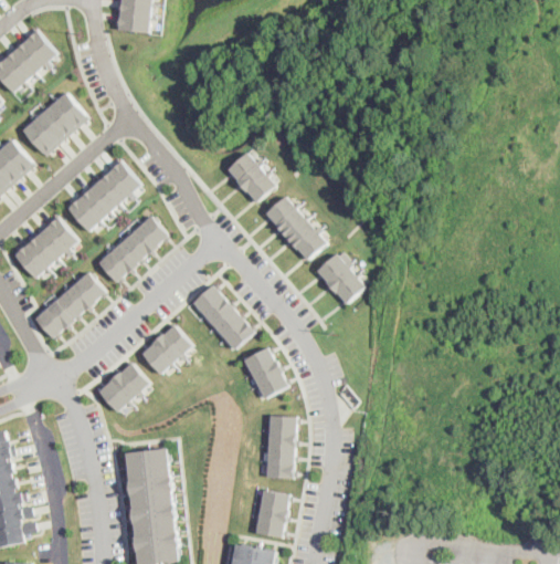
[(152,0),(152,3),(158,3),(157,7),(151,7),(150,17),(156,18),(156,21),(150,21),(149,32),(117,29),(119,0),(152,0)]
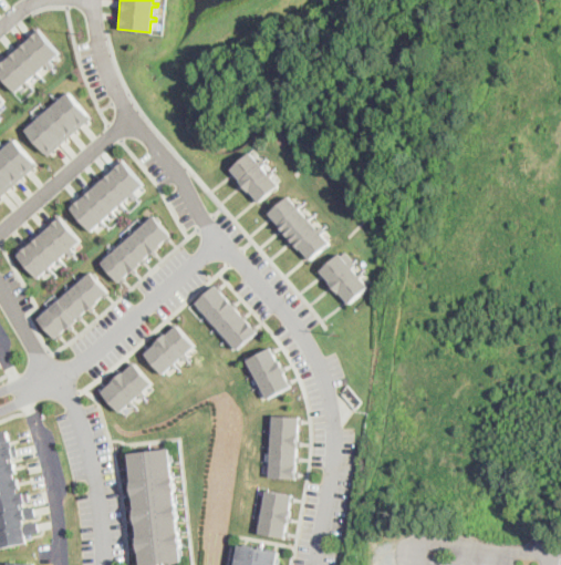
[(53,65),(48,70),(44,65),(37,72),(41,78),(38,80),(34,74),(26,82),(30,86),(27,89),(23,84),(13,93),(0,76),(0,59),(37,28),(59,53),(50,62),(53,65)]
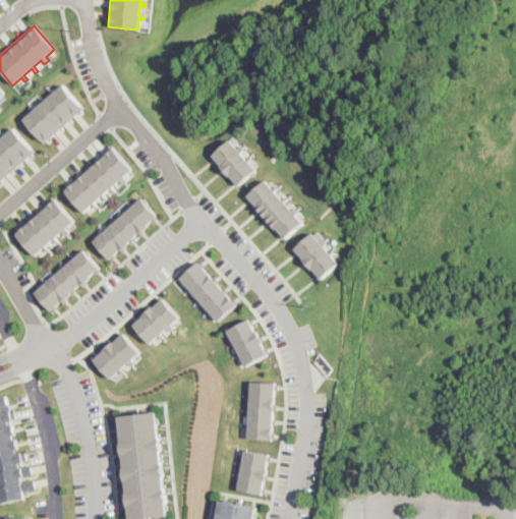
[(62,84),(22,118),(41,139),(79,106),(62,84)]
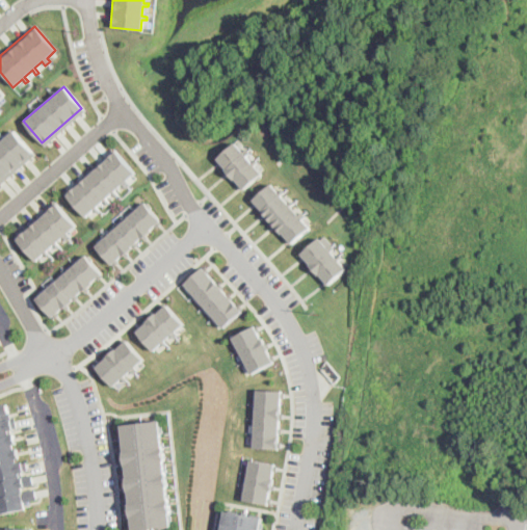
[(11,130),(33,155),(0,184),(0,140),(0,135),(2,138),(11,130)]
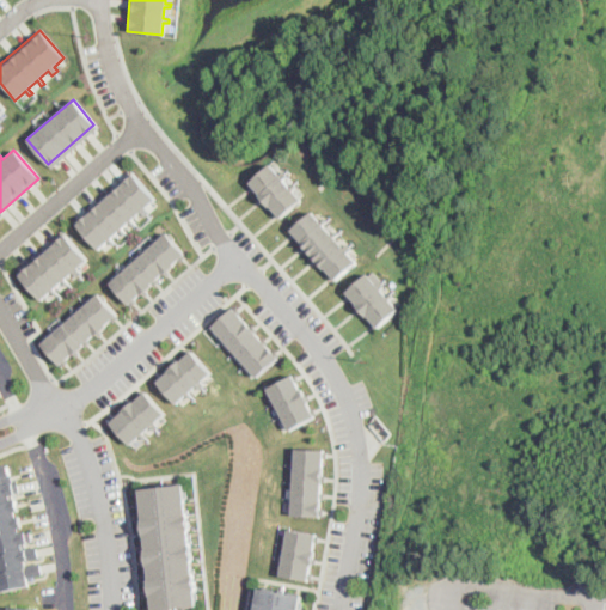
[(269,165),(248,185),(279,220),(301,200),(269,165)]
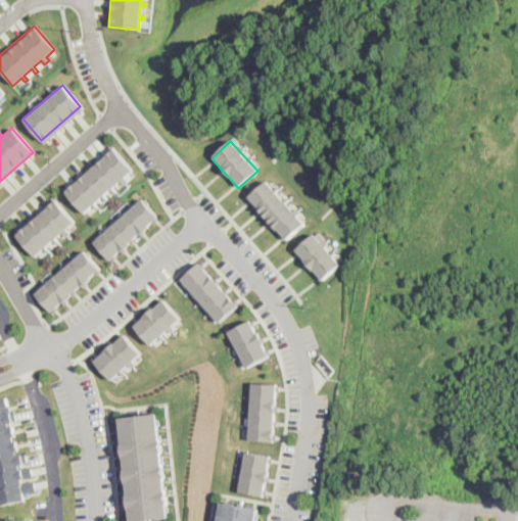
[(109,146),(60,189),(83,215),(131,172),(109,146)]
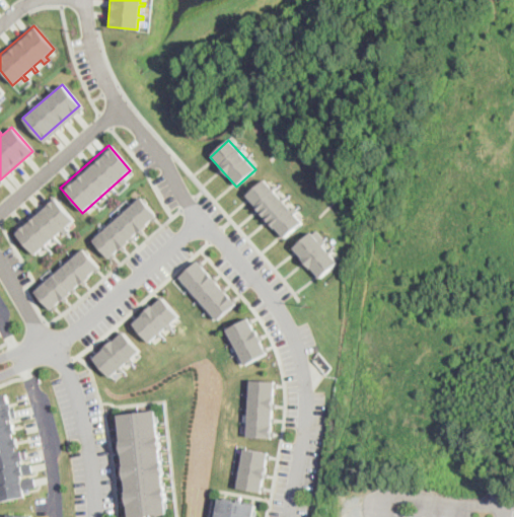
[(301,222),(267,183),(246,202),(280,240),(301,222)]
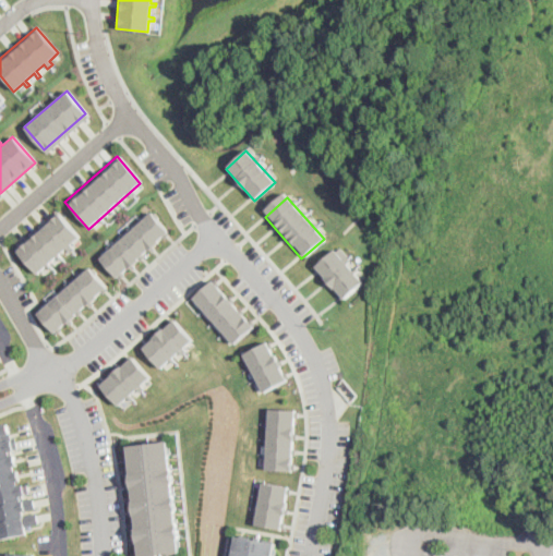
[(71,249),(67,253),(63,249),(56,255),(59,260),(57,261),(53,257),(45,264),(49,268),(47,270),(43,266),(33,275),(11,249),(55,212),(76,237),(68,245),(71,249)]
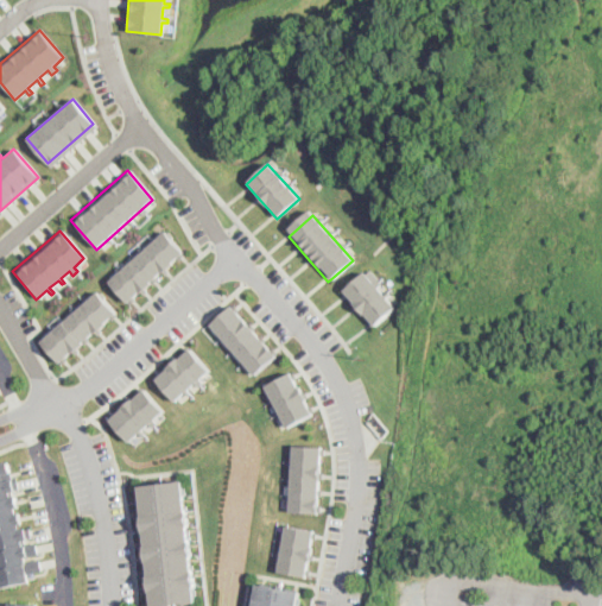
[(163,234),(105,283),(121,303),(179,254),(163,234)]
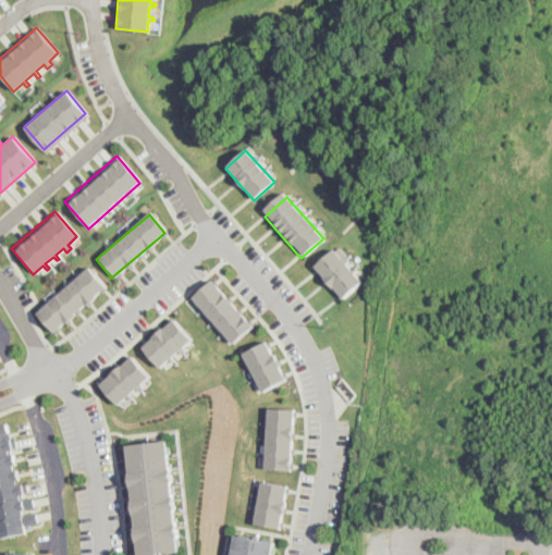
[(331,248),(311,267),(341,298),(360,280),(331,248)]
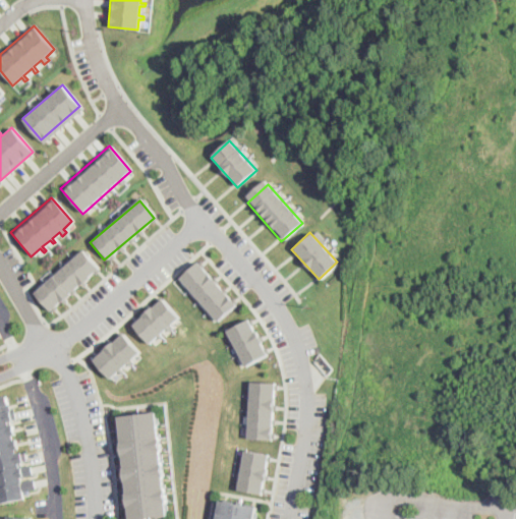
[(80,251),(31,293),(45,310),(95,269),(80,251)]
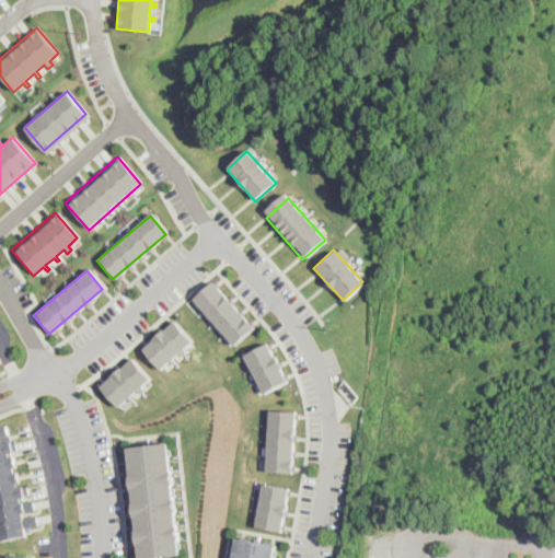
[(214,281),(218,287),(217,288),(227,300),(229,299),(233,303),(231,304),(236,311),(239,310),(243,314),(241,316),(246,323),(249,321),(252,326),(250,327),(251,328),(231,346),(223,336),(220,339),(218,337),(221,334),(212,325),(210,327),(208,325),(211,323),(204,314),(199,316),(196,312),(199,310),(191,300),(211,281),(212,282),(214,281)]
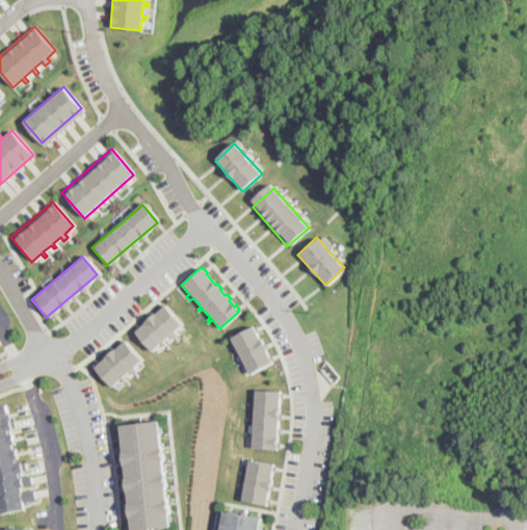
[(160,303),(162,306),(162,305),(179,324),(170,332),(174,335),(168,339),(166,336),(160,342),(162,344),(161,345),(160,346),(158,343),(149,351),(132,333),(133,332),(131,329),(136,325),(137,327),(142,323),(141,322),(151,313),(152,314),(158,309),(157,307),(160,303)]
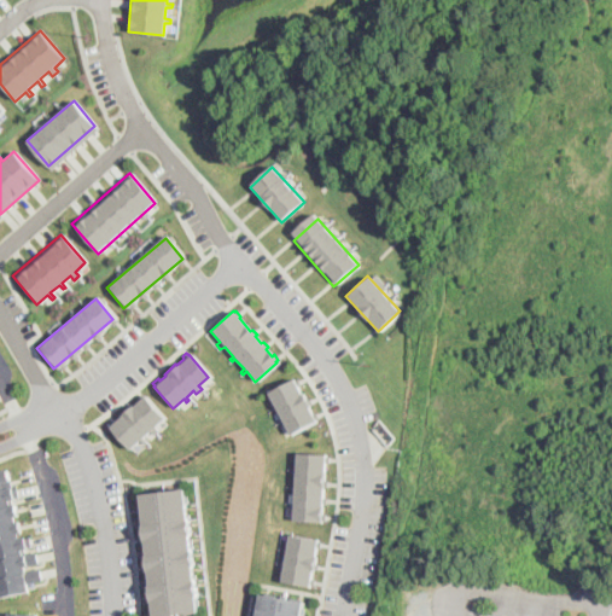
[(295,379),(297,385),(295,387),(298,394),(299,393),(304,401),(307,399),(309,404),(307,405),(307,407),(306,407),(309,414),(312,413),(315,419),(313,420),(287,435),(281,423),(277,425),(277,424),(273,419),(278,417),(273,408),(268,411),(267,407),(272,406),(264,393),(291,379),(291,381),(295,379)]
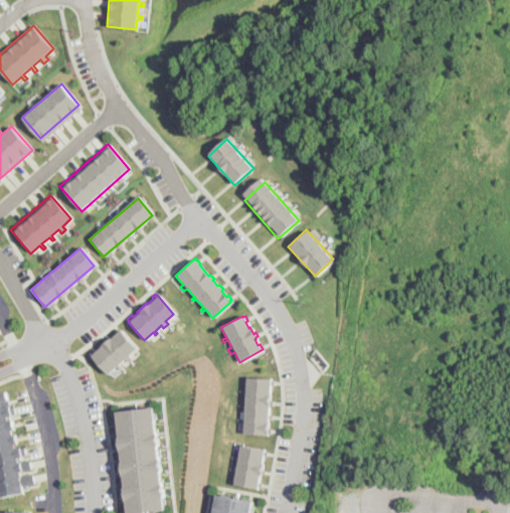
[(116,329),(117,330),(118,330),(134,348),(126,356),(128,358),(124,362),(121,360),(115,365),(117,368),(115,369),(113,367),(104,375),(88,356),(89,355),(87,353),(92,349),(93,351),(98,347),(97,346),(107,338),(107,339),(114,334),(112,332),(116,329)]
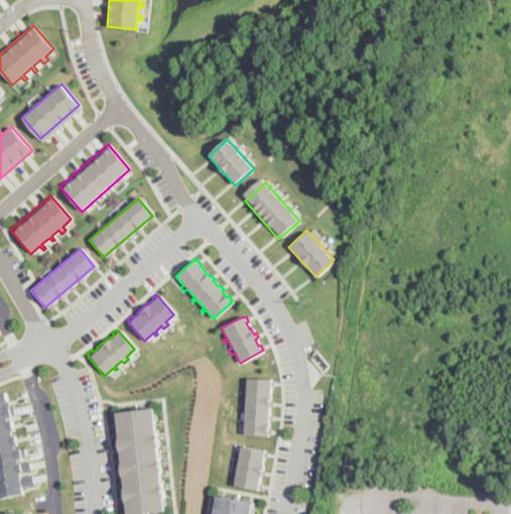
[(271,387),(269,387),(268,401),(270,401),(270,406),(268,406),(267,415),(269,415),(269,421),(267,421),(266,428),(269,429),(269,435),(266,434),(266,436),(242,434),(242,423),(238,422),(238,420),(242,420),(243,409),(239,409),(239,406),(243,407),(244,395),(240,395),(240,390),(244,390),(244,378),(269,380),(269,381),(271,381),(271,387)]
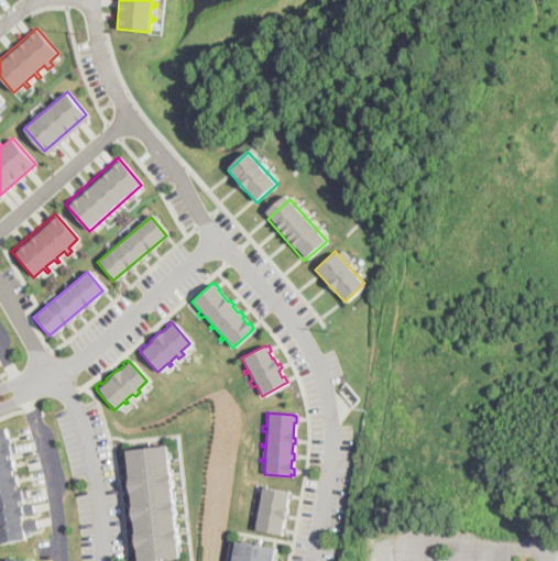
[(0,546),(22,540),(0,427),(0,546)]
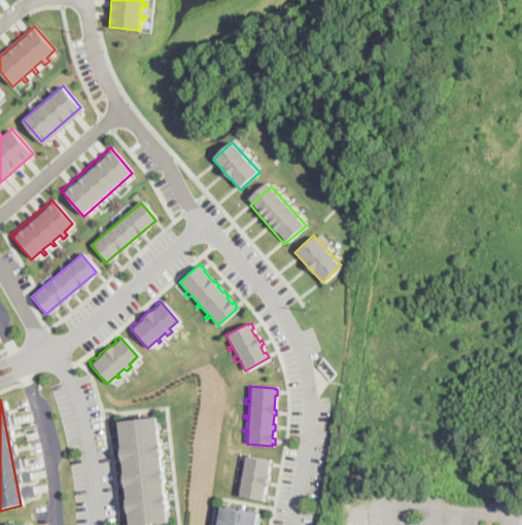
[(116,422),(155,417),(168,520),(128,524),(116,422)]
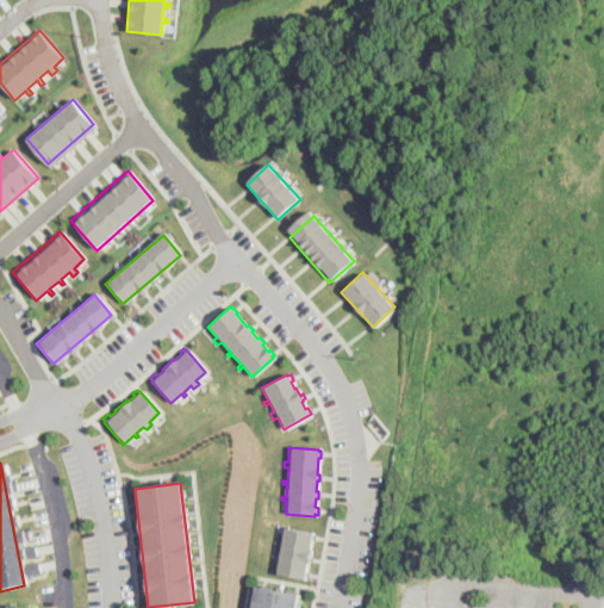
[(312,541),(310,541),(307,557),(311,558),(310,563),(307,563),(306,565),(305,565),(304,571),(307,571),(306,578),(303,578),(303,581),(273,575),(275,562),(272,560),(273,553),(276,554),(279,545),(274,544),(274,540),(279,541),(281,528),(311,533),(310,534),(313,535),(312,541)]
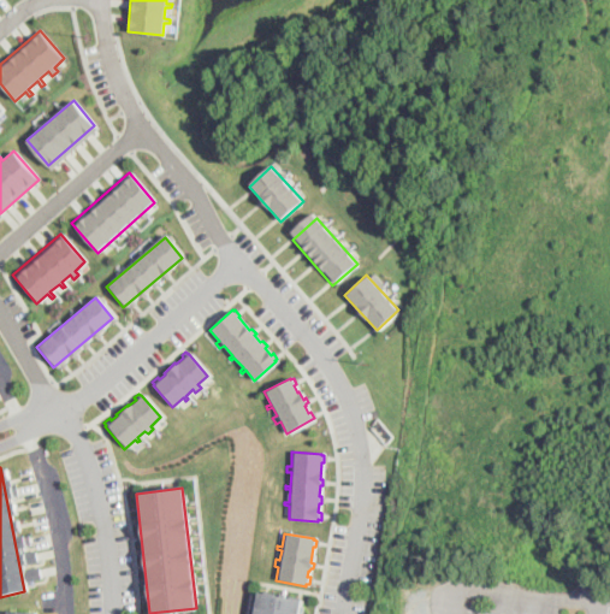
[(249,613),(254,592),(300,602),(297,613),(249,613)]
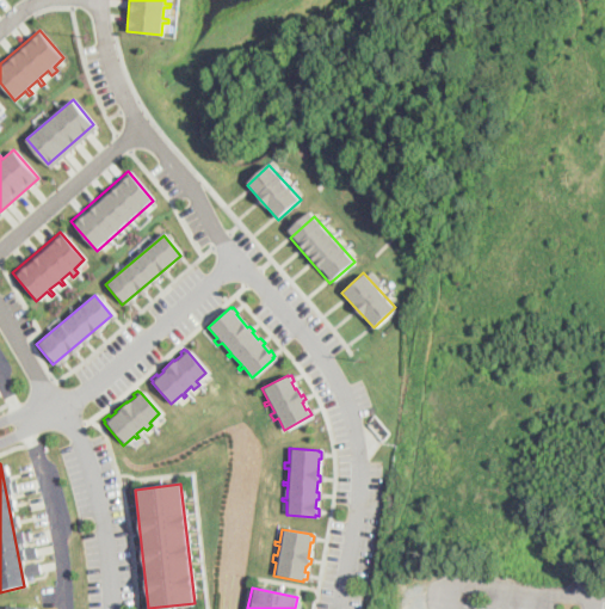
All buildings are outlined.
